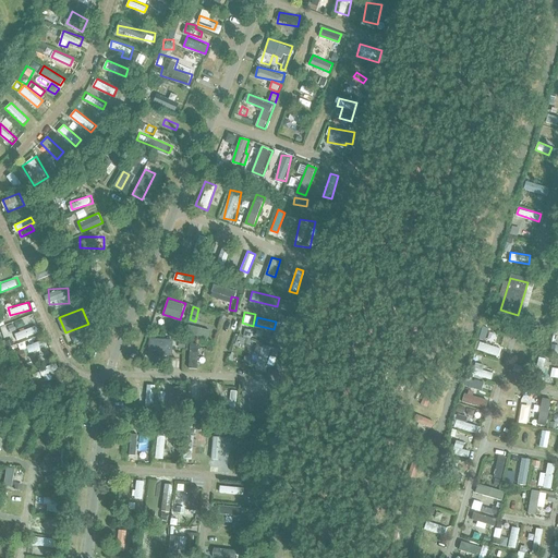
[(189,323),(186,331),(208,336),(210,327),(189,323)]
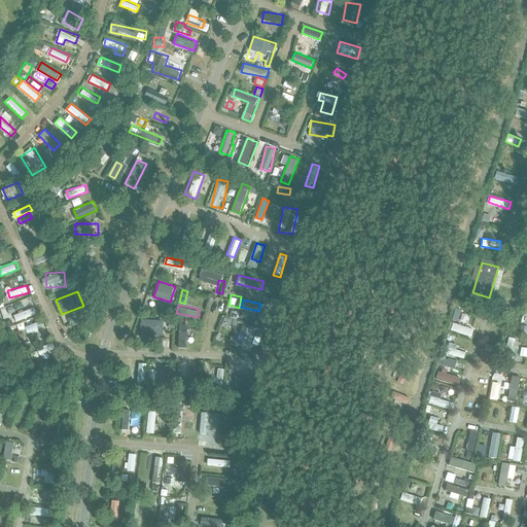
[(35,306),(11,314),(13,321),(37,313),(35,306)]
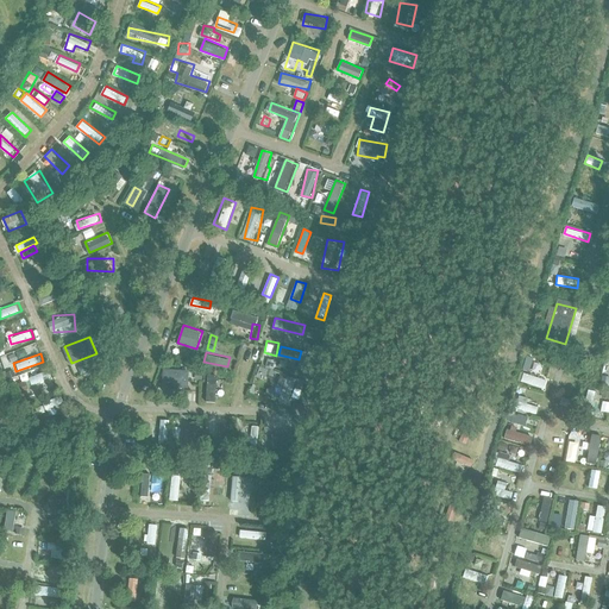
[(268,357),(267,363),(256,362),(255,376),(265,377),(267,365),(275,366),(276,358),(268,357)]
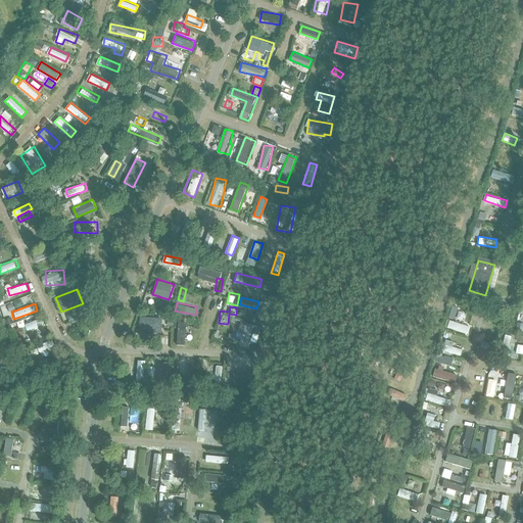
[(67,310),(69,320),(77,318),(75,307),(67,310)]
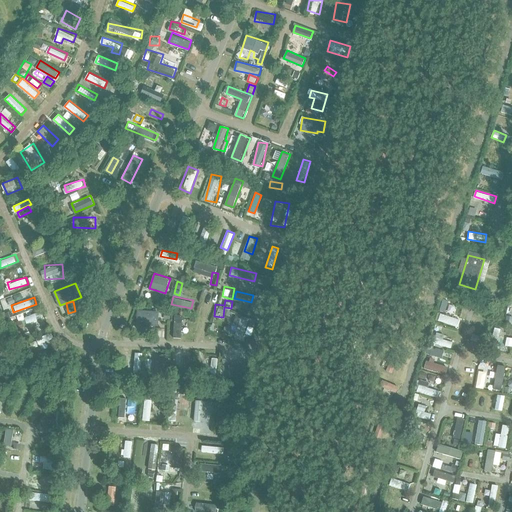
[(25,317),(28,323),(44,315),(42,309),(25,317)]
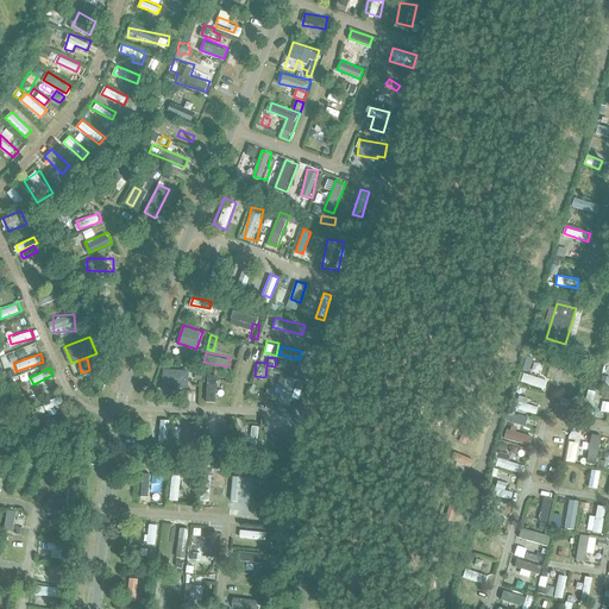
[(189,368),(164,368),(164,390),(196,390),(196,378),(189,378),(189,368)]
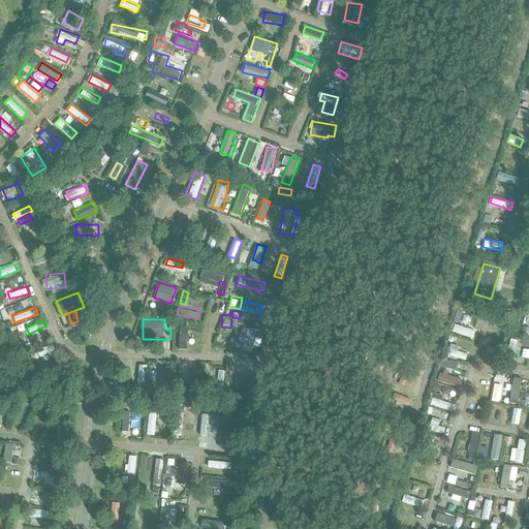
[(238,347),(253,349),(256,325),(241,323),(238,347)]
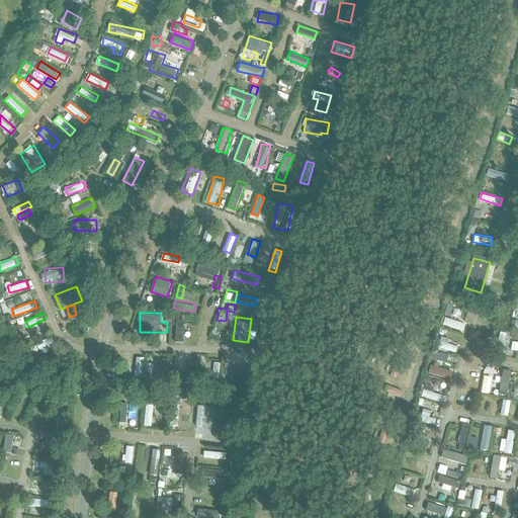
[(177,340),(186,341),(188,318),(178,318),(177,340)]
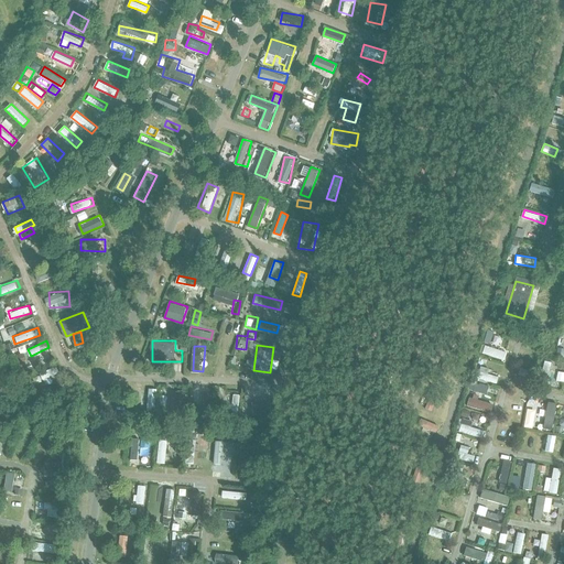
[(19,362),(28,358),(25,350),(15,354),(19,362)]
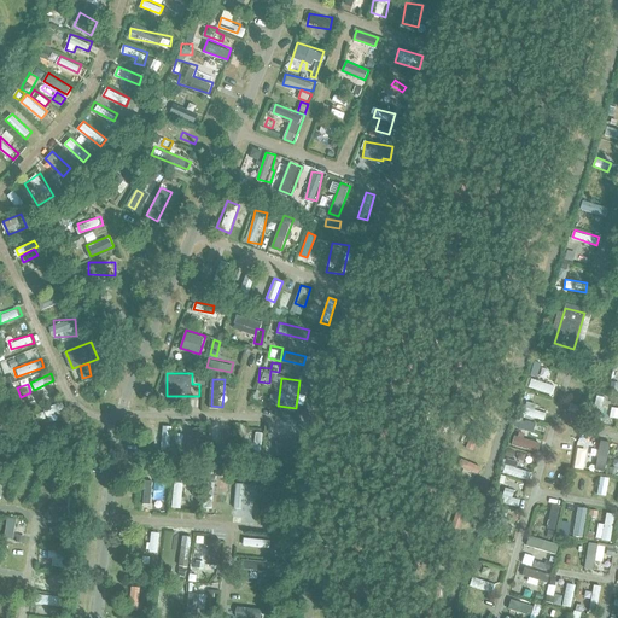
[(604,404),(604,394),(595,394),(595,410),(600,412),(600,421),(613,421),(614,406),(604,404)]
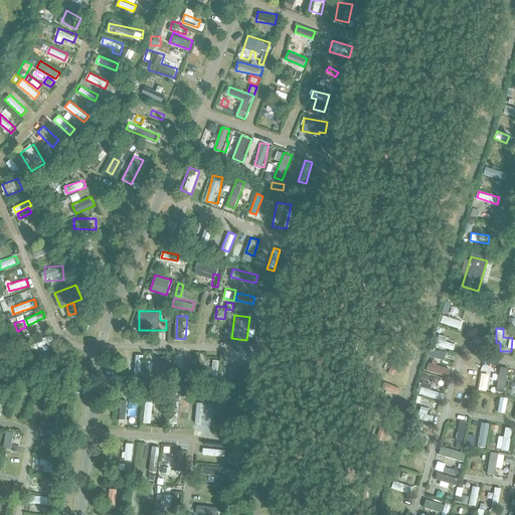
[(439,334),(436,344),(454,350),(456,344),(445,340),(446,336),(439,334)]
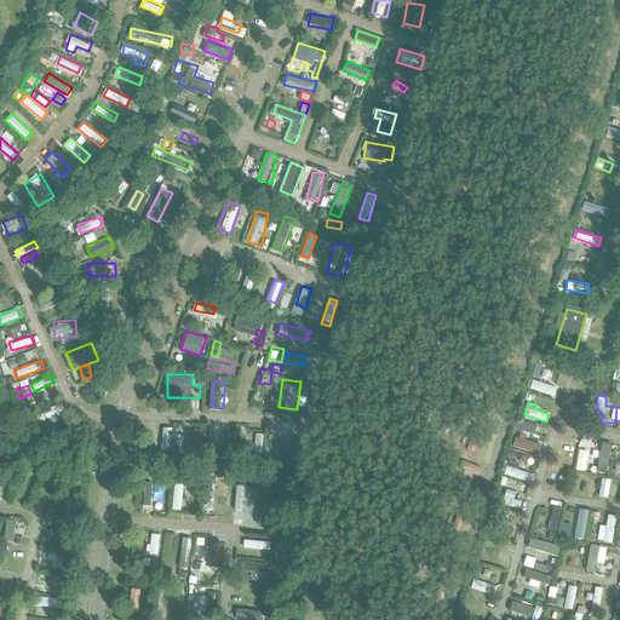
[(45,407),(47,415),(63,412),(62,405),(45,407)]
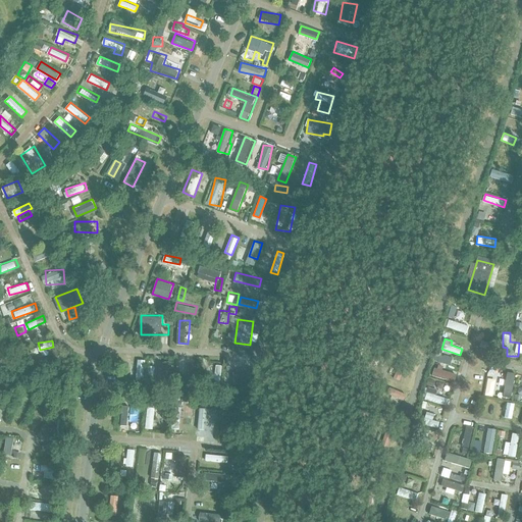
[(38,346),(30,349),(32,356),(40,353),(38,346)]
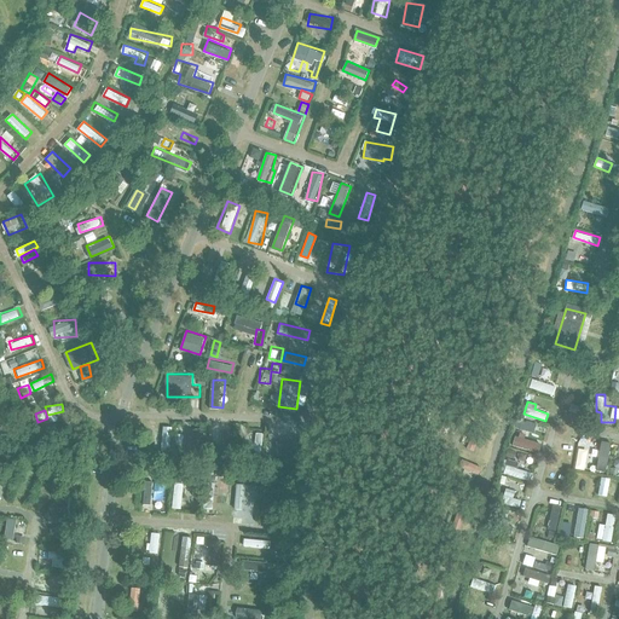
[(521,420),(520,428),(533,431),(534,422),(521,420)]
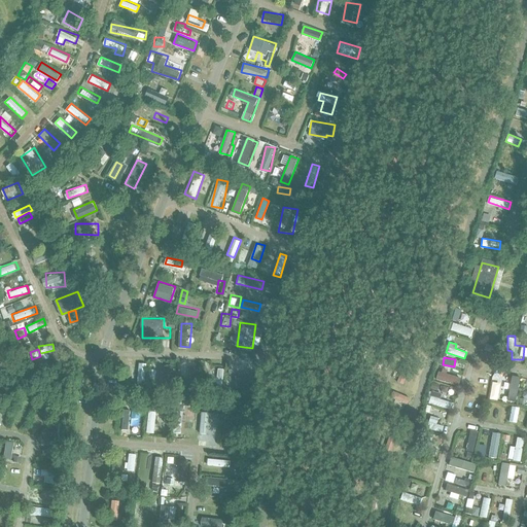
[(139,361),(138,382),(146,382),(148,362),(139,361)]
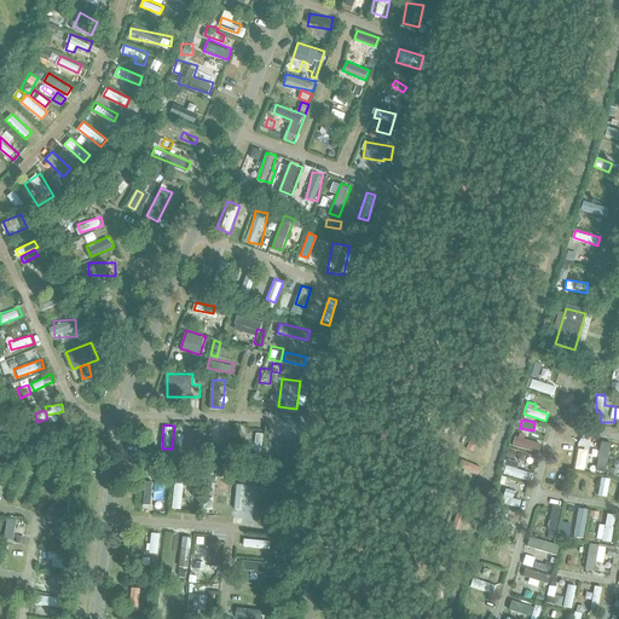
[(202,438),(203,429),(190,428),(190,438),(202,438)]
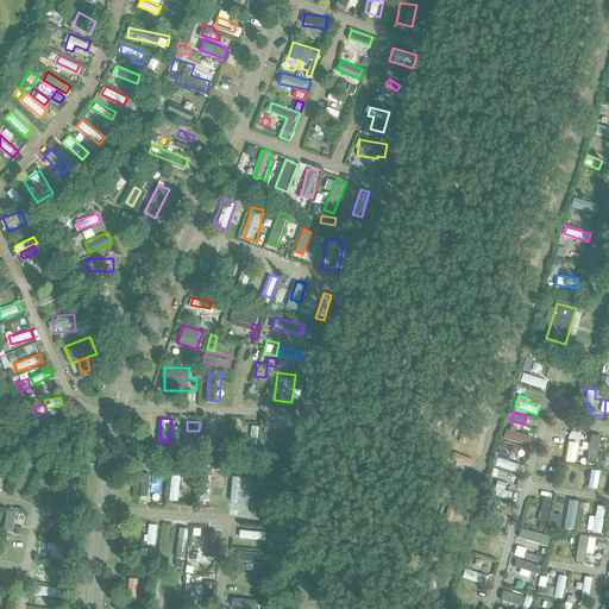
[(532,445),(534,435),(507,429),(504,439),(532,445)]
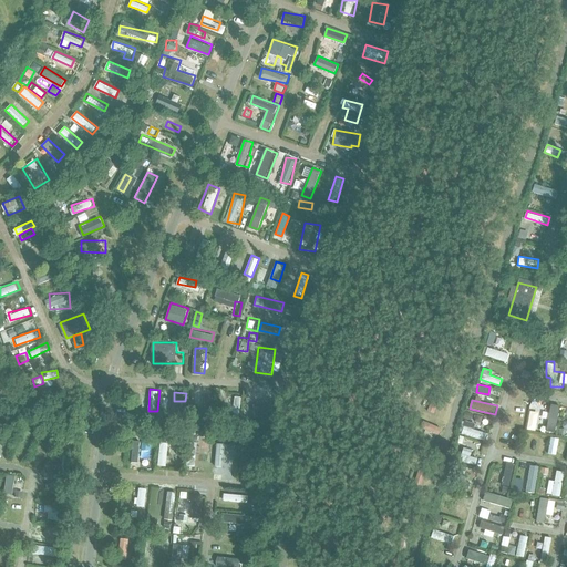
[(274,402),(254,402),(254,418),(274,418),(274,402)]
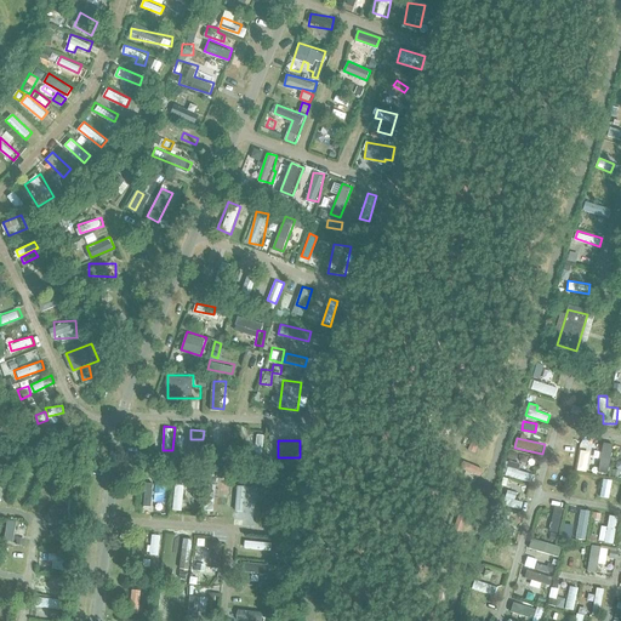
[(600,461),(609,462),(611,443),(603,442),(600,461)]
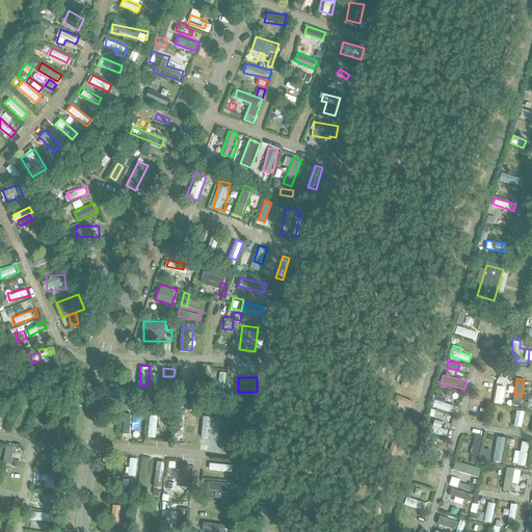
[(494,393),(505,395),(507,386),(496,382),(494,393)]
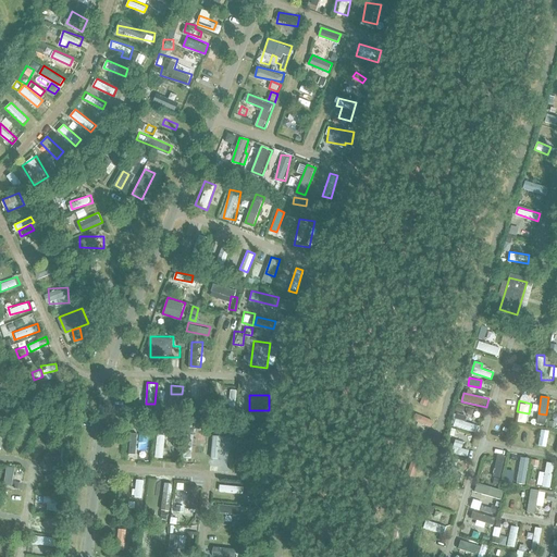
[(462,420),(466,407),(459,405),(454,425),(475,432),(478,424),(462,420)]
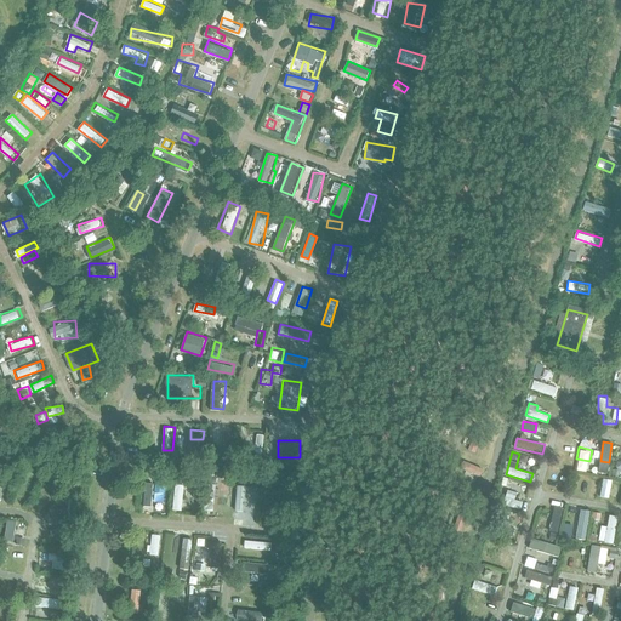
[(480,476),(483,466),(463,461),(461,469),(480,476)]
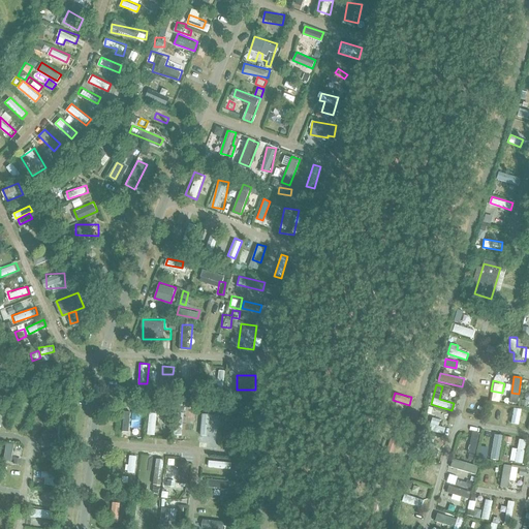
[(133,422),(141,423),(142,408),(133,407),(133,422)]
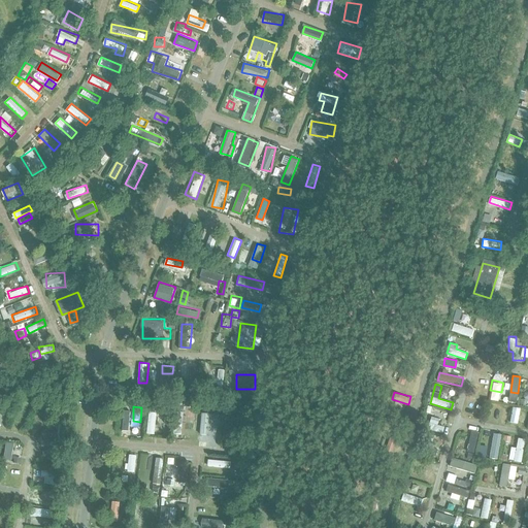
[(510,422),(520,423),(520,409),(512,408),(510,422)]
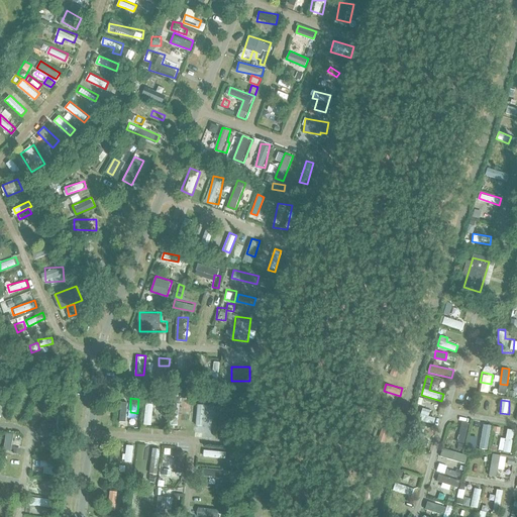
[(142,424),(152,425),(154,402),(143,402),(142,424)]
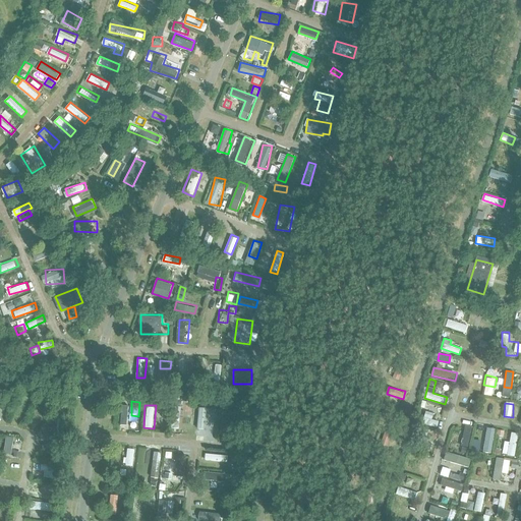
[(198,428),(206,428),(207,406),(198,405),(198,428)]
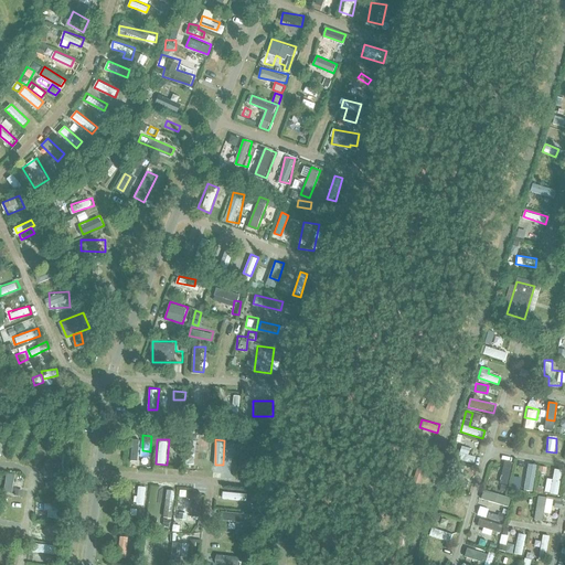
[(475,462),(476,456),(469,454),(471,447),(462,445),(458,458),(475,462)]
